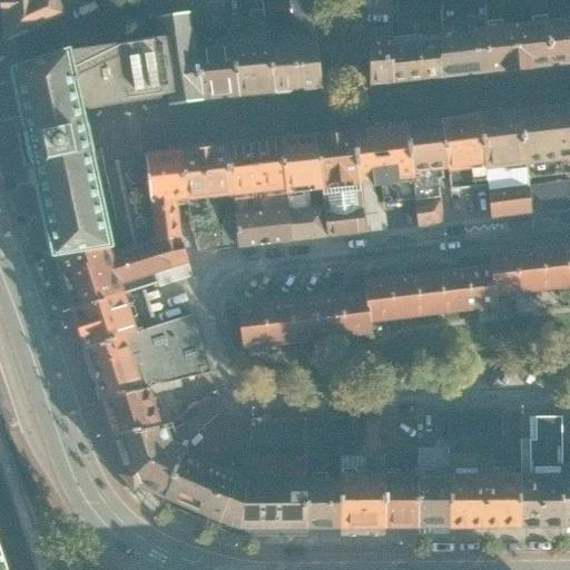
[(53,0),(0,0),(0,37),(56,8),(53,0)]
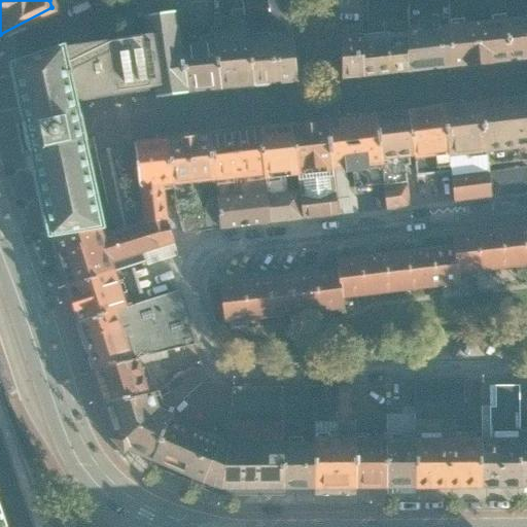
[(266,16),(267,27),(292,25),(289,0),(242,0),(242,18),(266,16)]
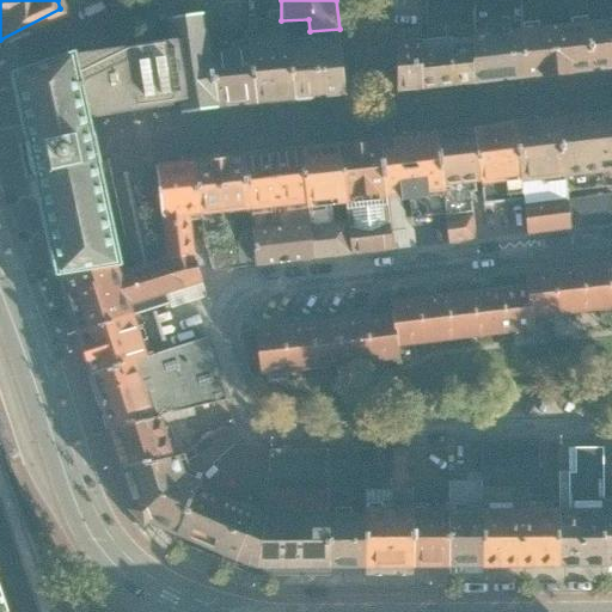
[(454,0),(426,2),(432,43),(481,38),(476,0),(454,0)]
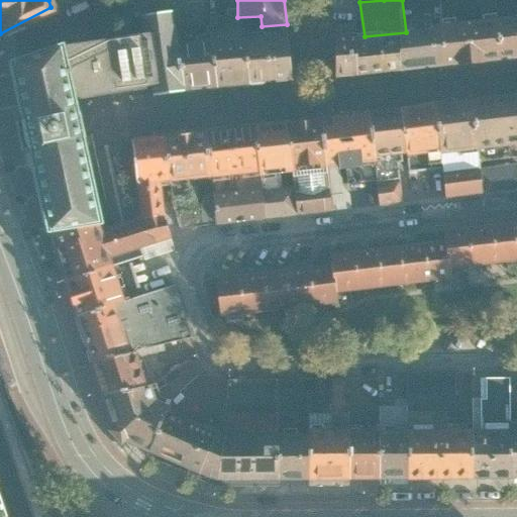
[(450,70),(446,32),(445,26),(442,0),(402,0),(406,32),(410,74),(450,70)]
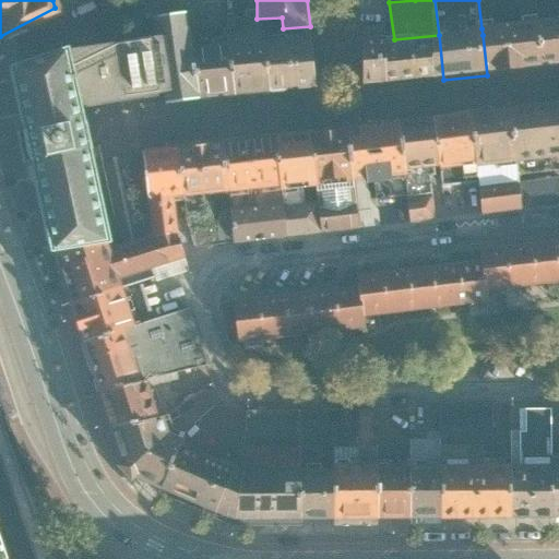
[(558,0),(478,0),(482,28),(558,20),(558,0)]
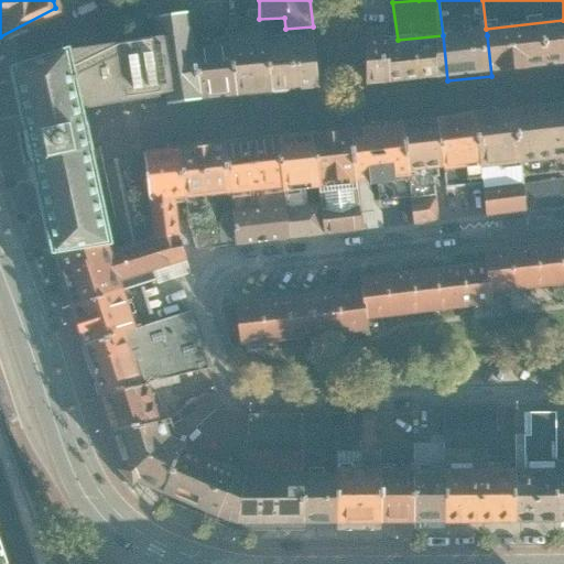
[(73,51),(13,67),(28,134),(26,134),(23,136),(26,150),(30,164),(33,163),(36,177),(53,256),(114,246),(105,208),(94,152),(90,136),(84,106),(161,95),(163,104),(182,101),(197,100),(202,99),(193,34),(191,12),(150,19),(153,40),(73,51)]
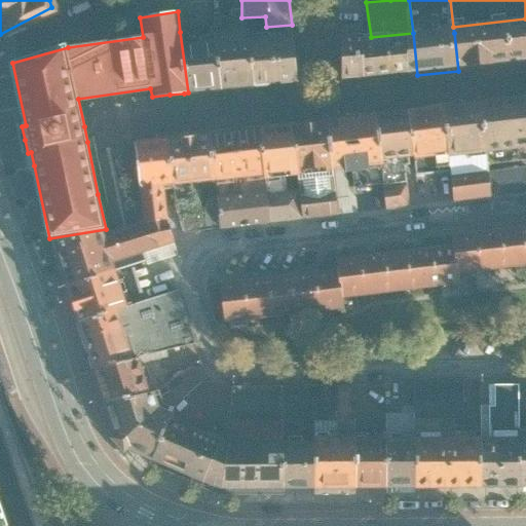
[(525,19),(453,27),(454,33),(458,71),(525,63),(525,19)]
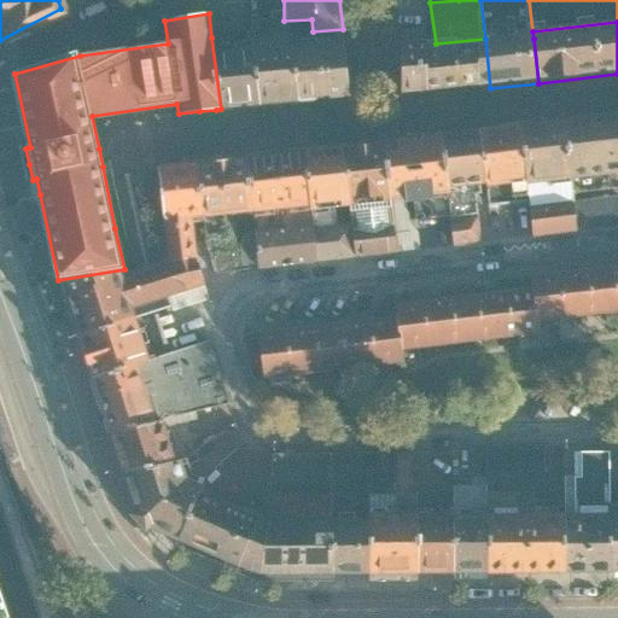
[(245,28),(246,33),(255,105),(280,103),(285,101),(289,101),(281,35),(280,24),(245,28)]
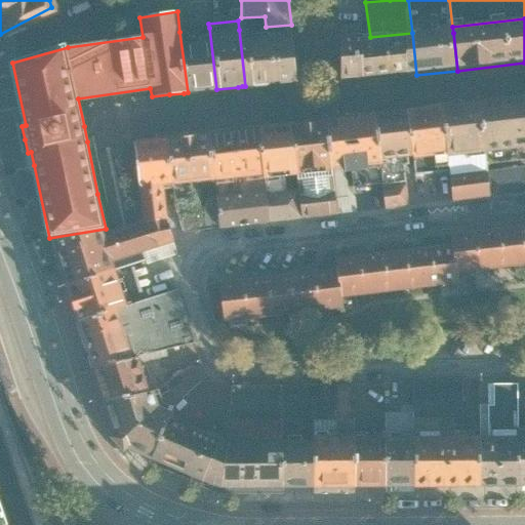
[(266,27),(271,84),(296,81),(291,25),(266,27)]
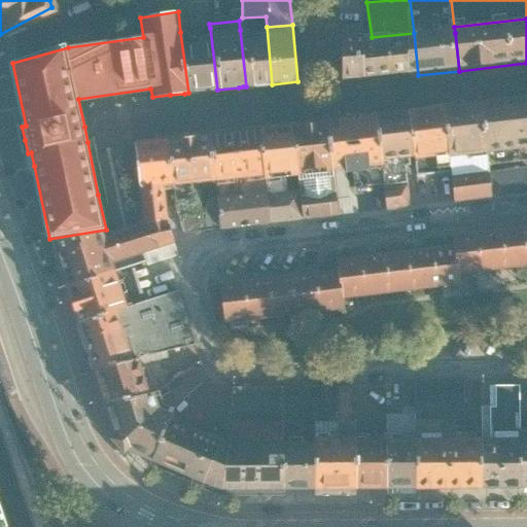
[(240,30),(246,86),(264,84),(272,84),(267,27),(240,30)]
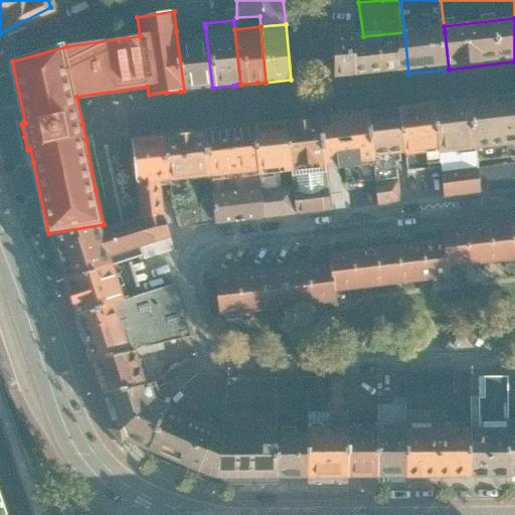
[(176,31),(184,91),(188,91),(206,89),(212,88),(205,27),(176,31)]
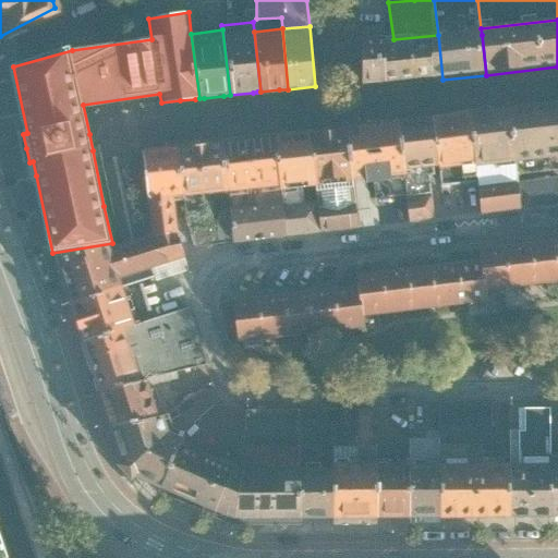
[(443,80),(438,35),(393,39),(398,84),(443,80)]
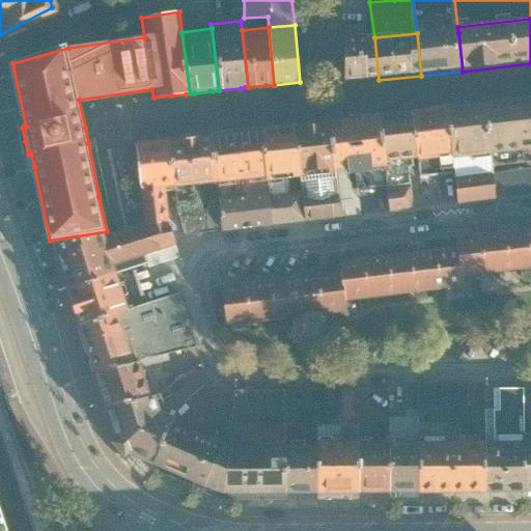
[(379,80),(374,37),(344,39),(350,83),(379,80)]
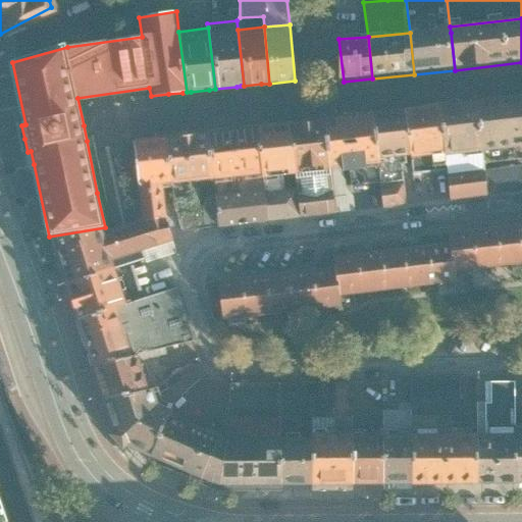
[(521,105),(520,94),(469,100),(476,158),(521,154),(521,105)]
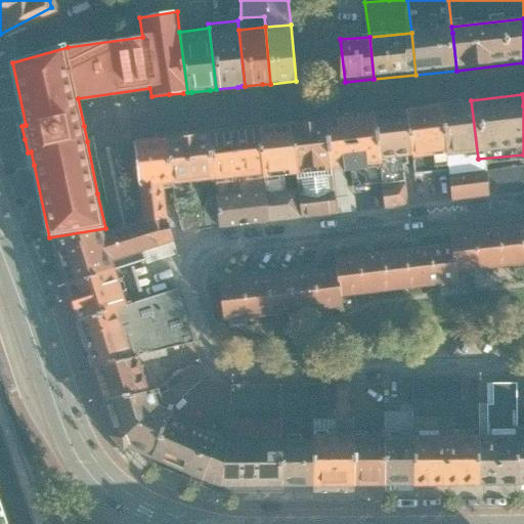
[(471,100),(432,105),(438,147),(440,163),(478,159),(471,100)]
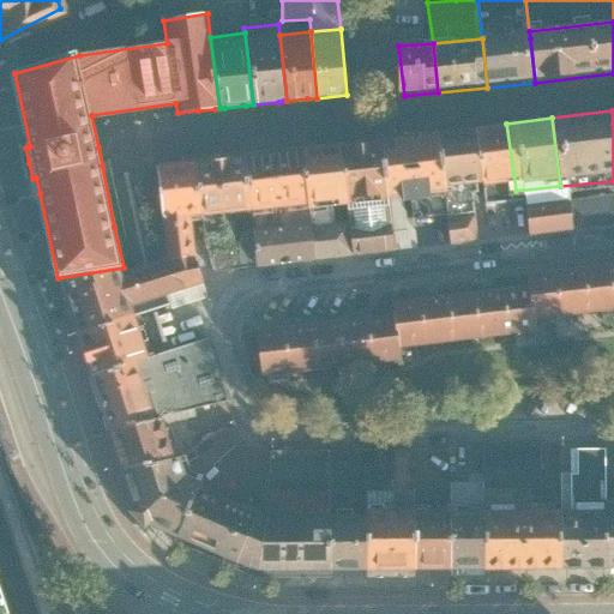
[(506,124),(470,127),(477,178),(513,173),(506,124)]
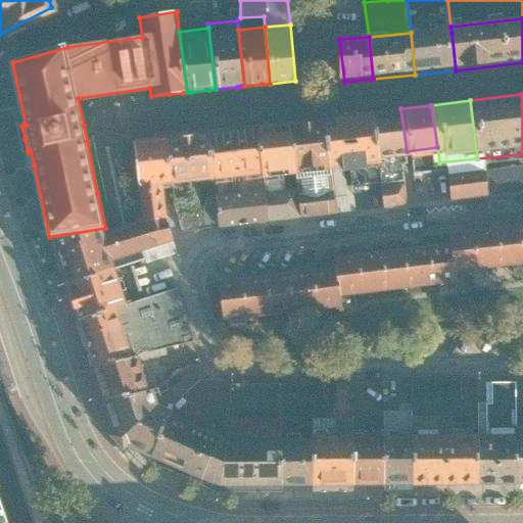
[(400,108),(367,112),(372,156),(407,151),(400,108)]
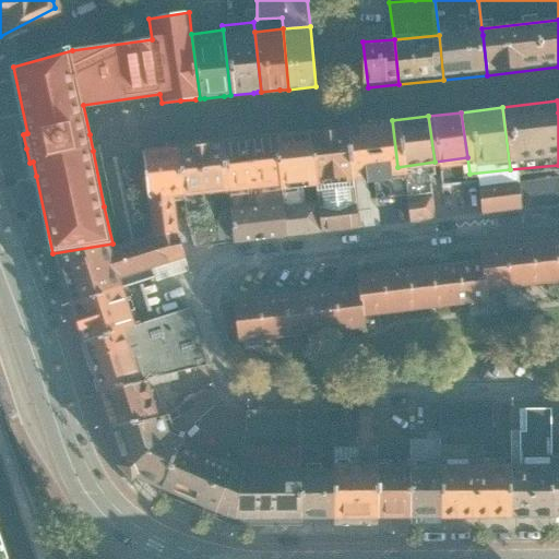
[(392,120),(341,126),(346,175),(371,171),(375,198),(403,194),(397,167),(392,120)]
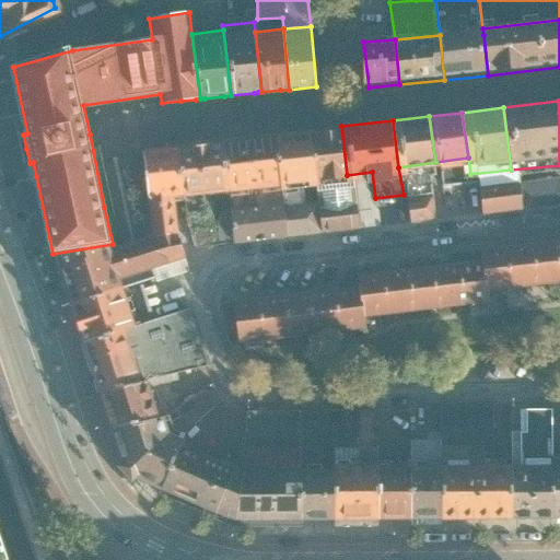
[(352,229),(348,190),(347,175),(341,126),(302,131),(308,188),(311,206),(314,234),(352,229)]
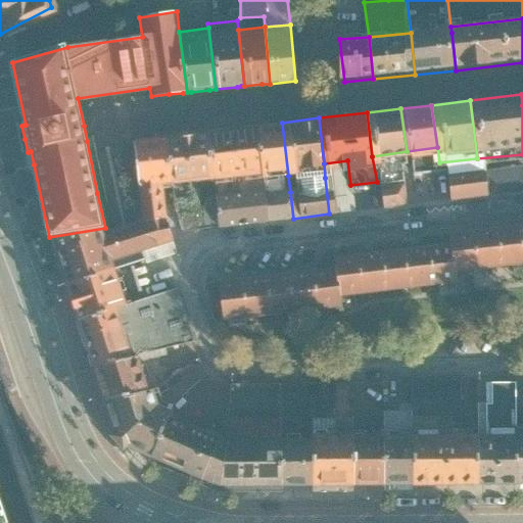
[(274,124),(251,126),(257,180),(259,196),(279,193),(277,177),(288,176),(282,123),(274,124)]
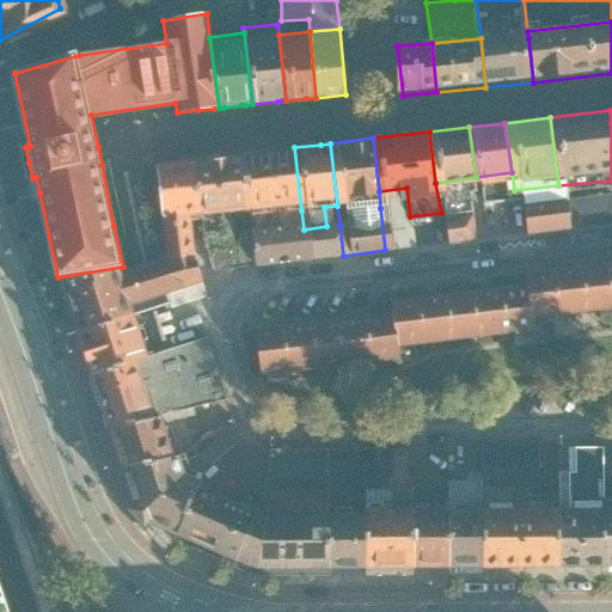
[(240,153),(246,214),(248,219),(249,236),(304,230),(301,210),(294,147),(268,151),(240,153)]
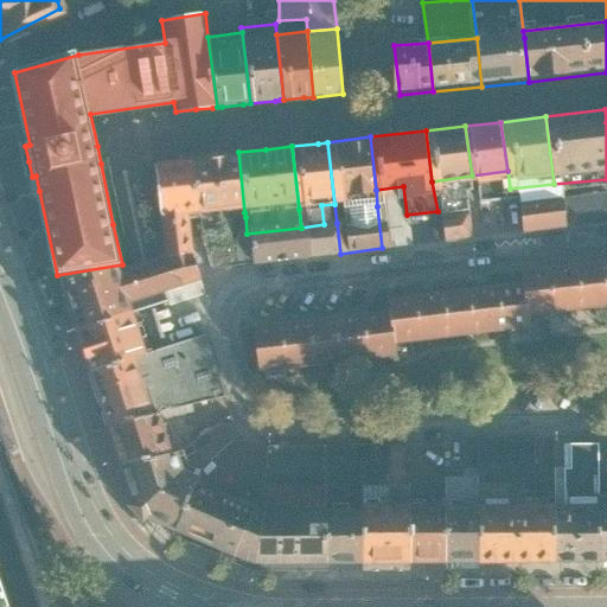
[(227,153),(196,158),(202,215),(204,234),(223,231),(221,215),(244,212),(238,152),(227,153)]
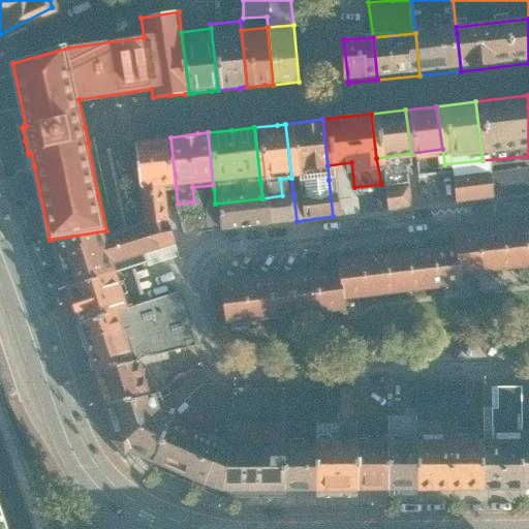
[(136,141),(142,191),(162,189),(176,187),(170,137),(148,139),(136,141)]
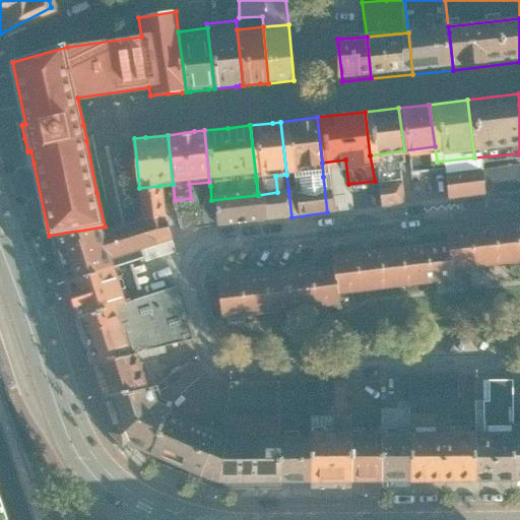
[(519,165),(519,163),(479,167),(482,192),(519,187),(519,165)]
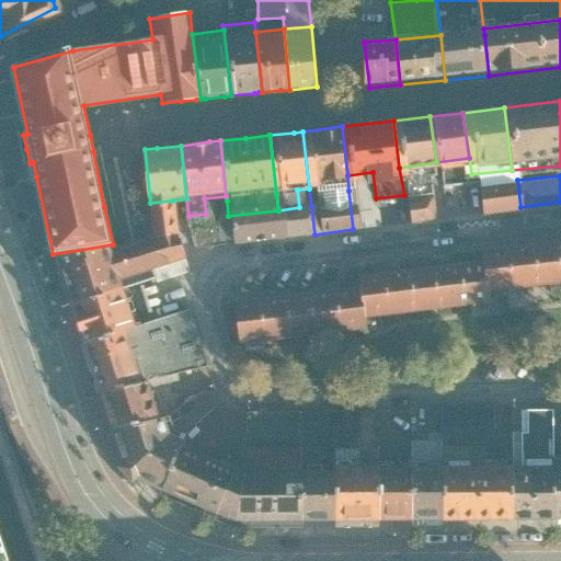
[(521,207),(517,180),(477,185),(480,212),(521,207)]
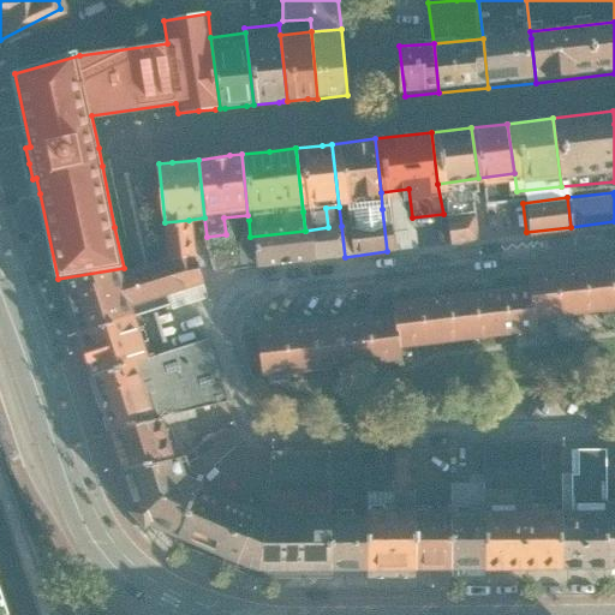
[(404,207),(382,209),(387,251),(417,249),(416,232),(405,220),(404,207)]
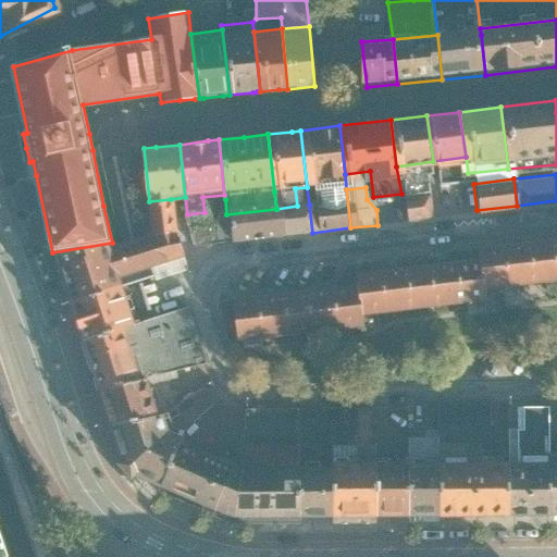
[(431,217),(428,190),(403,194),(405,220),(431,217)]
